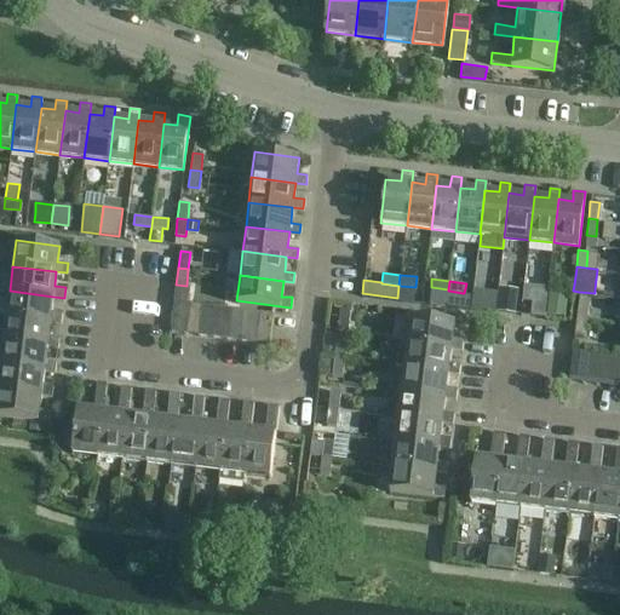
[(530,283),(528,310),(545,311),(547,286),(530,283)]
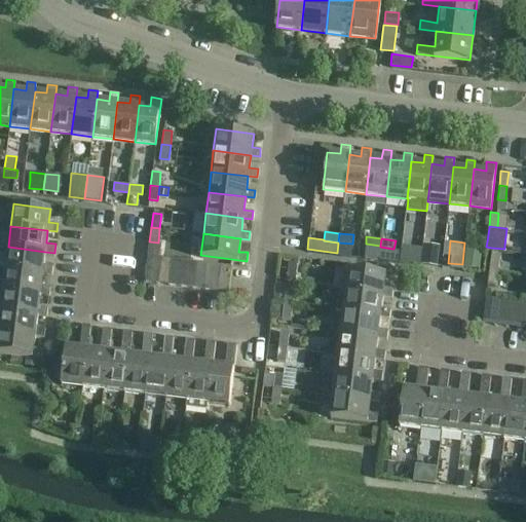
[(420,258),(420,262),(438,264),(440,244),(422,241),(422,247),(421,252),(420,258)]
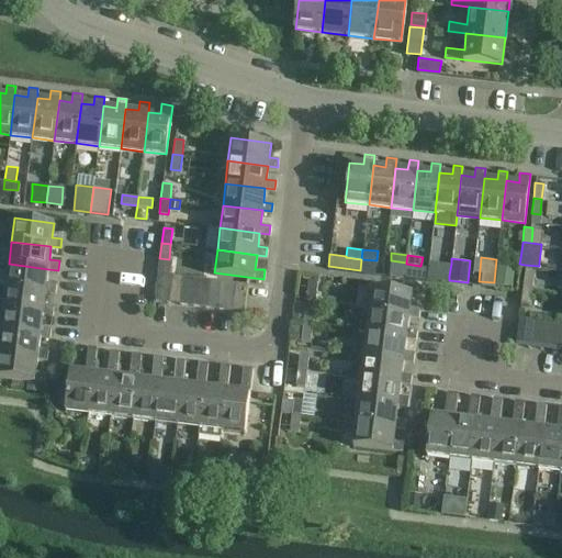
[(361,259),(360,270),(375,272),(377,260),(361,259)]
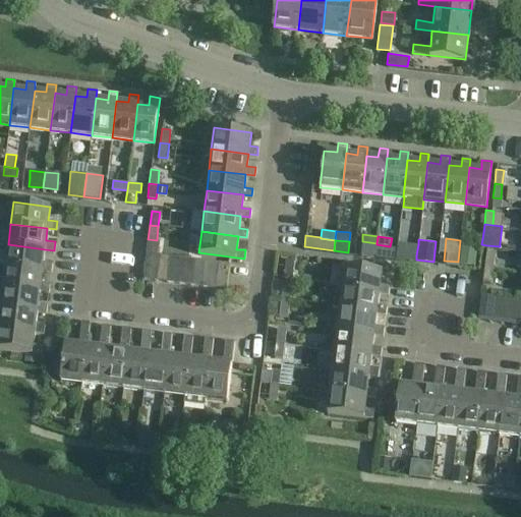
[(377,244),(377,243),(362,241),(361,253),(375,255),(377,244)]
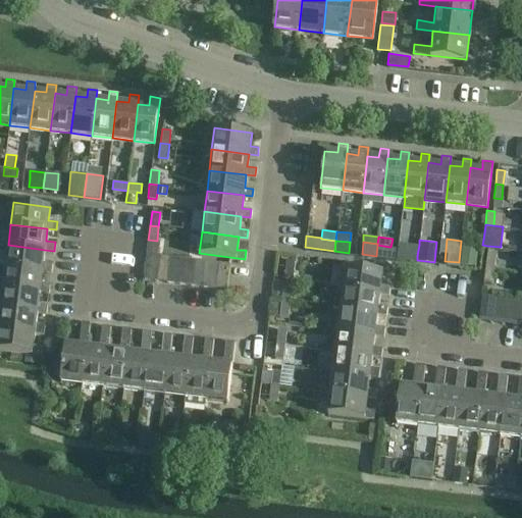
[(44,261),(45,250),(8,245),(5,265),(42,270),(51,271),(52,262),(44,261)]
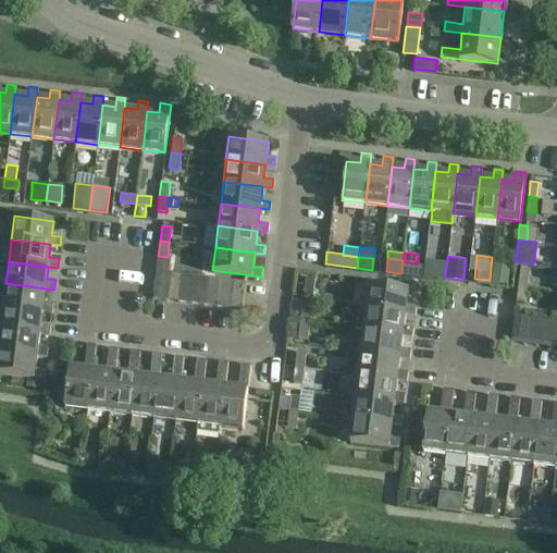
[(403,261),(401,273),(409,274),(423,275),(423,263),(417,263),(416,263),(403,261)]
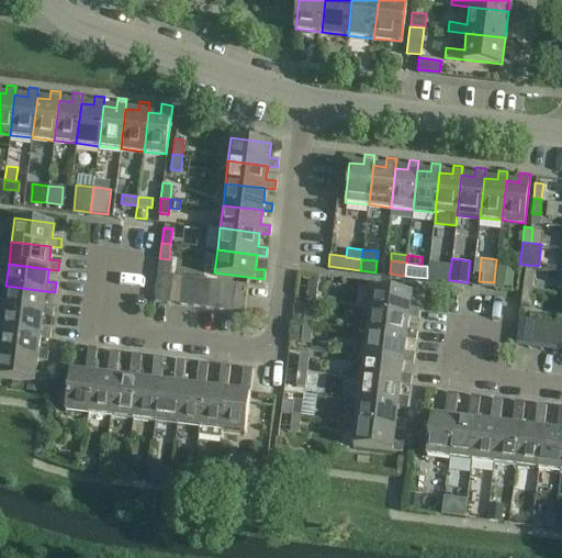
[(495,282),(513,285),(515,266),(497,265),(495,282)]
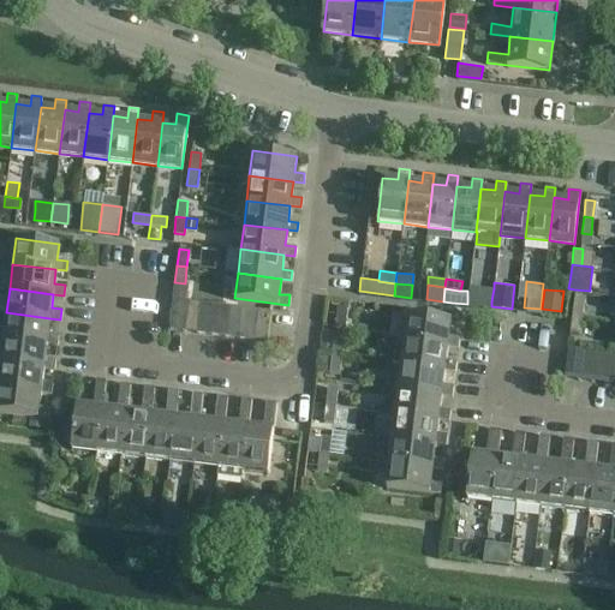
[(185,329),(189,299),(173,297),(169,327),(185,329)]
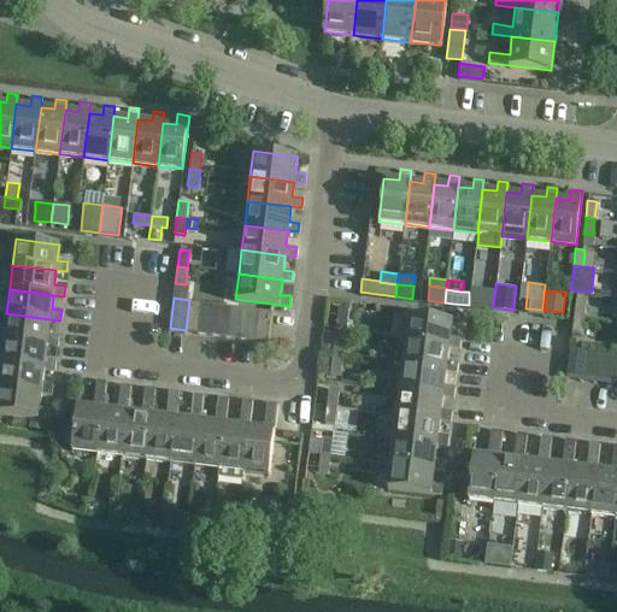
[(574,315),(583,316),(586,299),(575,298),(574,315)]
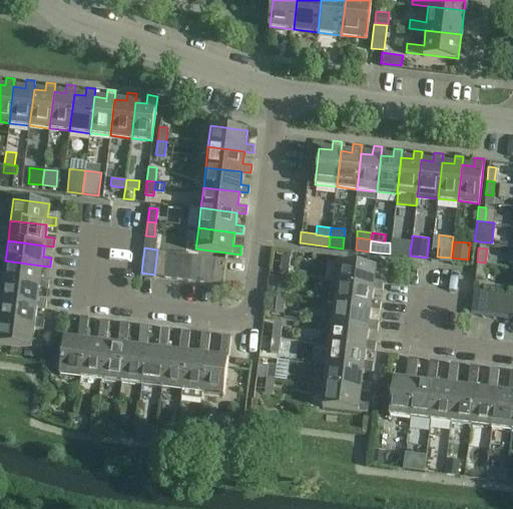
[(168,277),(171,251),(157,249),(154,275),(168,277)]
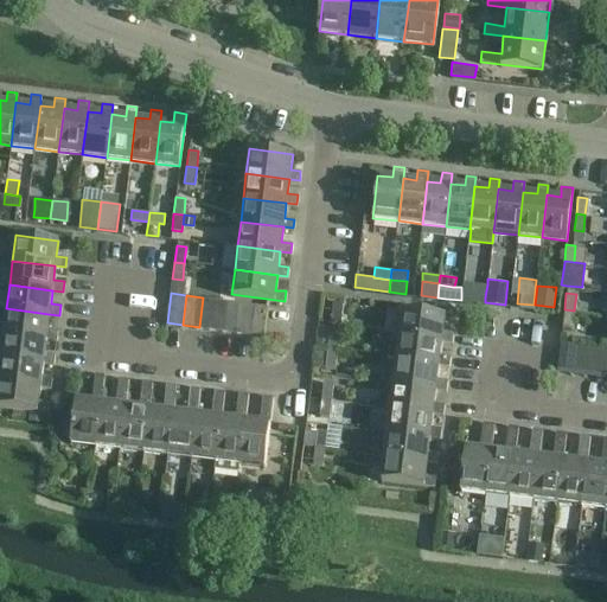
[(215,328),(218,299),(203,298),(199,327),(215,328)]
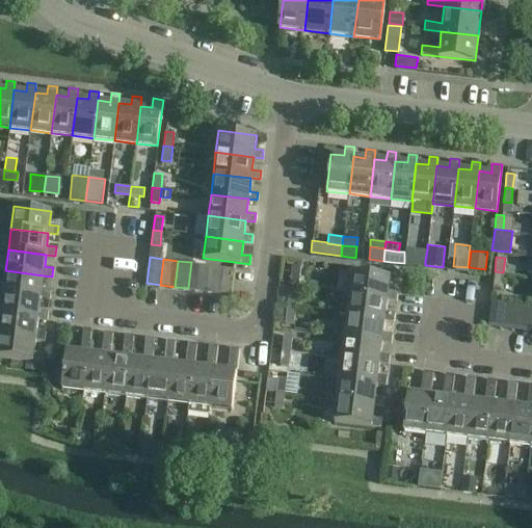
[(203,290),(206,264),(191,262),(188,288),(203,290)]
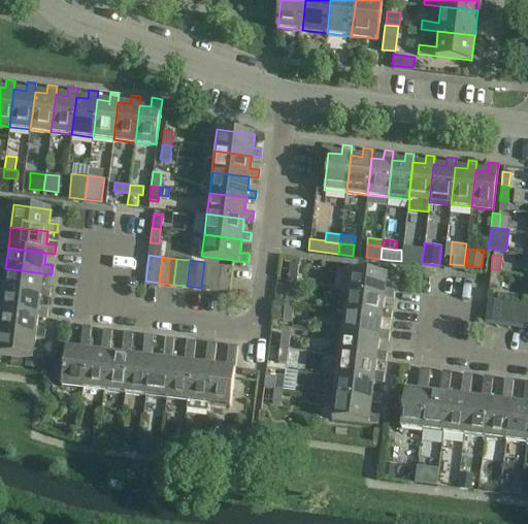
[(215,290),(218,264),(204,262),(201,288),(215,290)]
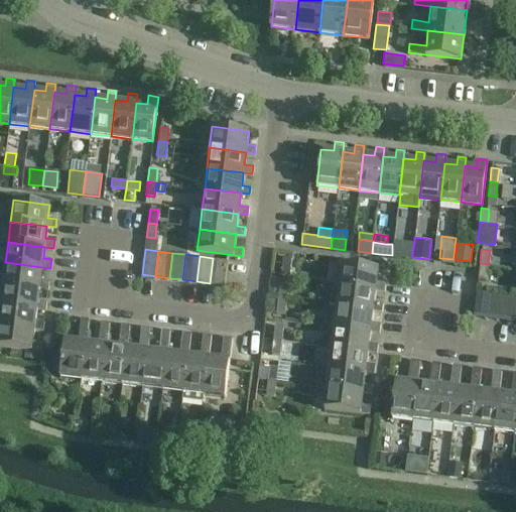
[(289,271),(291,256),(283,256),(281,270),(289,271)]
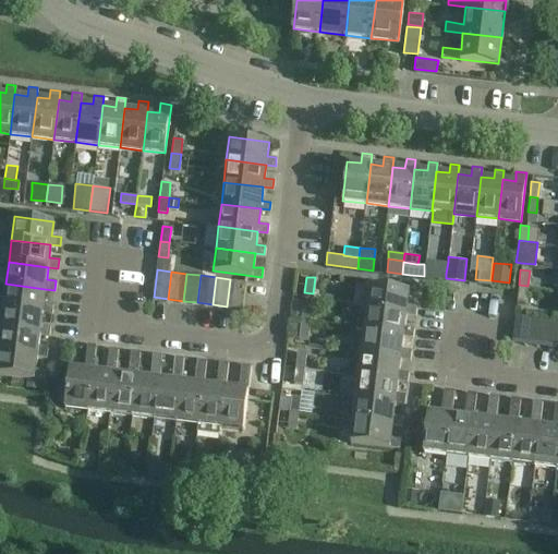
[(230,279),(227,306),(242,308),(245,280),(230,279)]
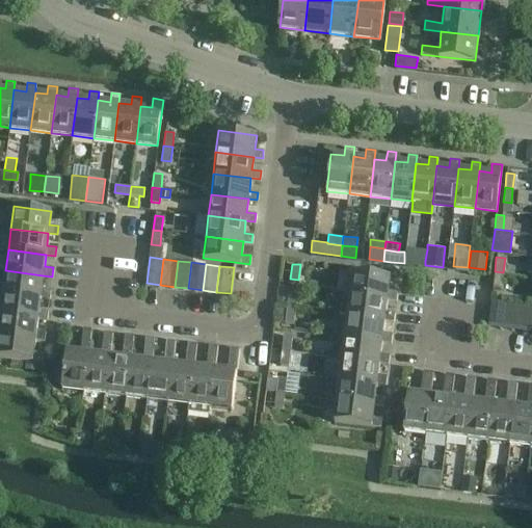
[(42,288),(43,275),(5,270),(3,292),(41,296),(50,297),(51,289),(42,288)]
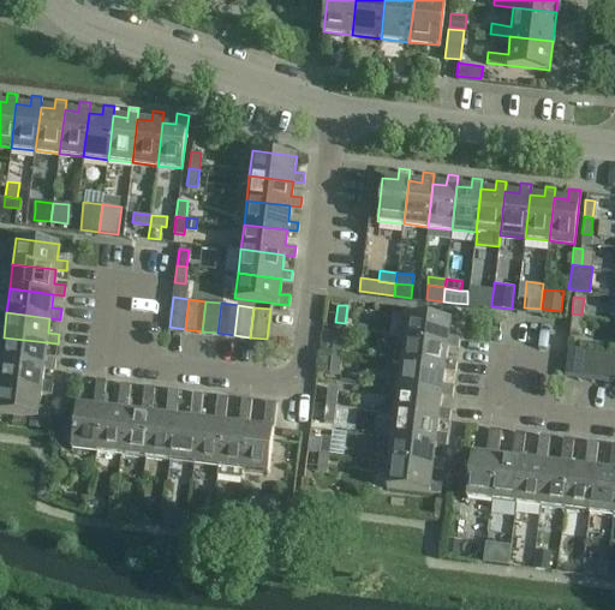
[(404,340),(447,345),(458,346),(459,336),(449,334),(451,320),(407,314),(404,340)]
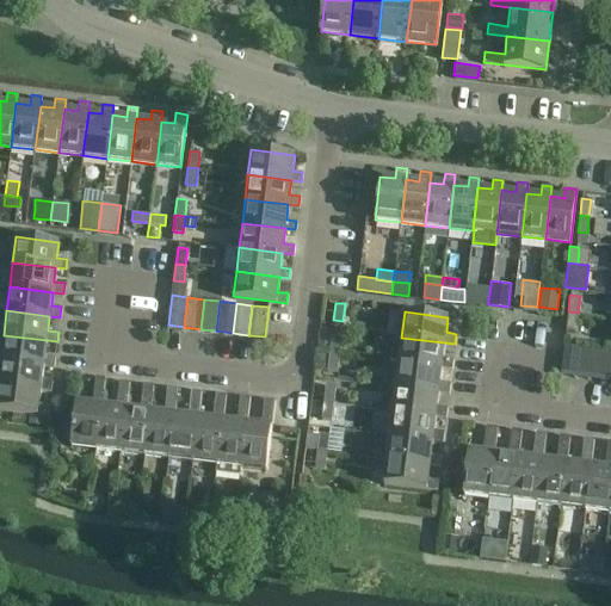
[(576,329),(578,313),(568,311),(566,328),(576,329)]
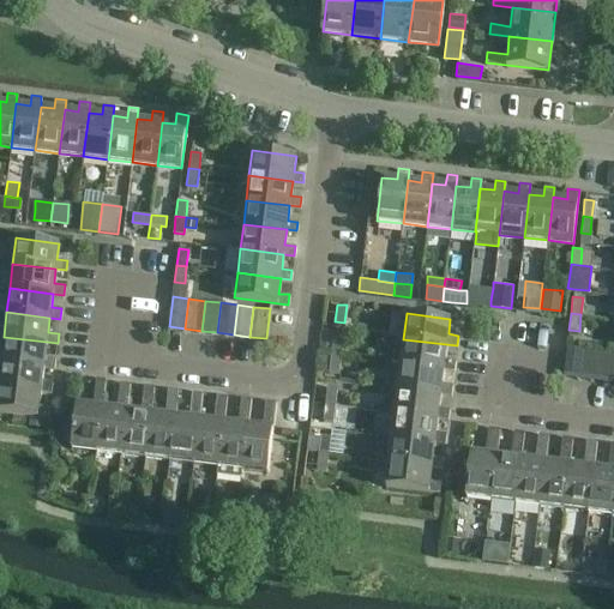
[(46,356),(47,342),(4,337),(0,361),(44,366),(54,367),(55,357),(46,356)]
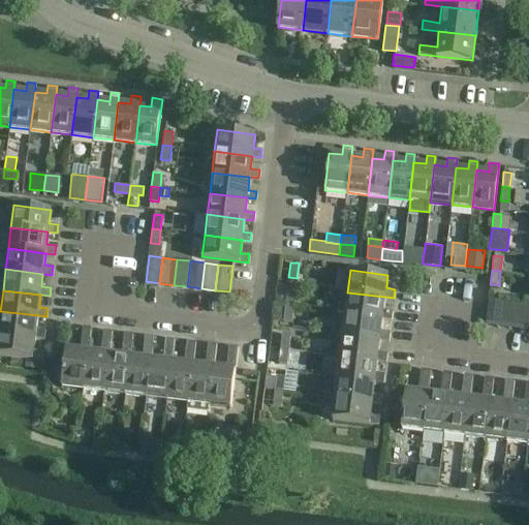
[(285,305),(293,306),(296,291),(286,290),(286,295),(285,305)]
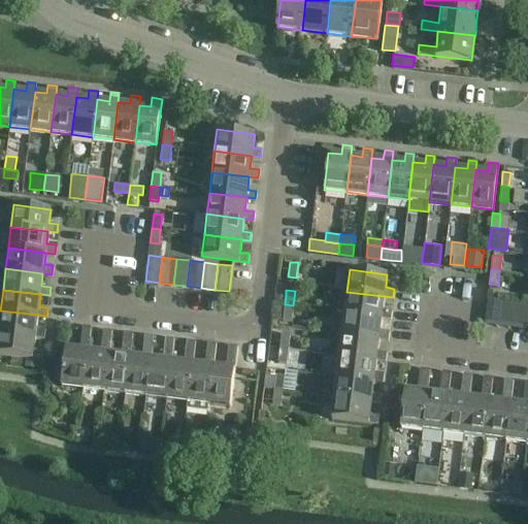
[(273,302),(273,303),(285,304),(286,294),(274,292),(273,302)]
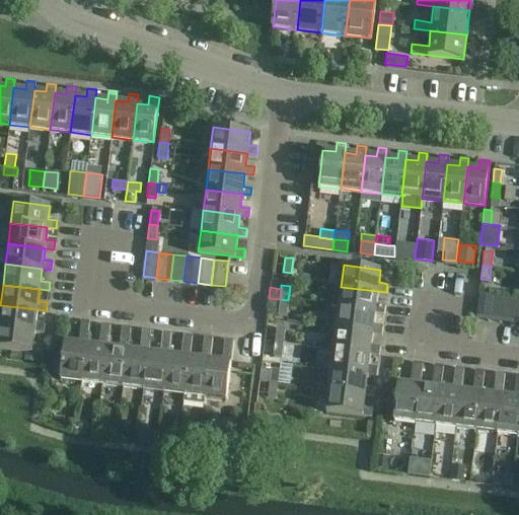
[(376,302),(377,291),(341,287),(339,307),(375,311),(383,312),(384,304),(376,302)]
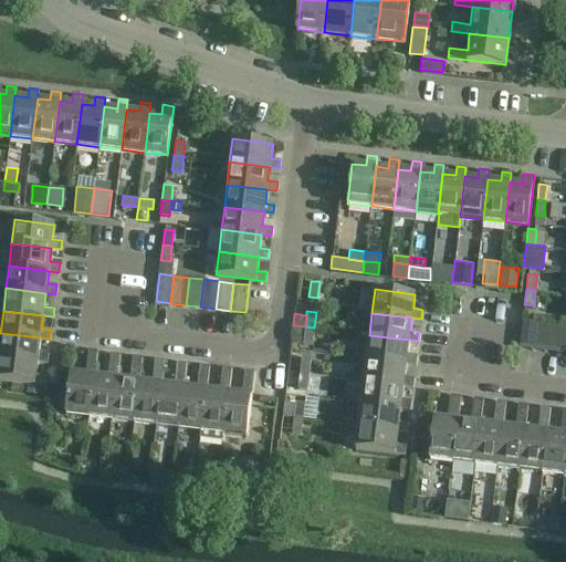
[(534,349),(537,321),(523,319),(519,346),(534,349)]
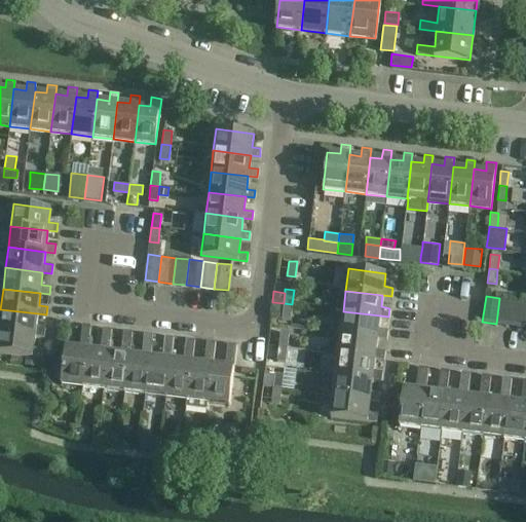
[(510,326),(514,300),(499,298),(496,324),(510,326)]
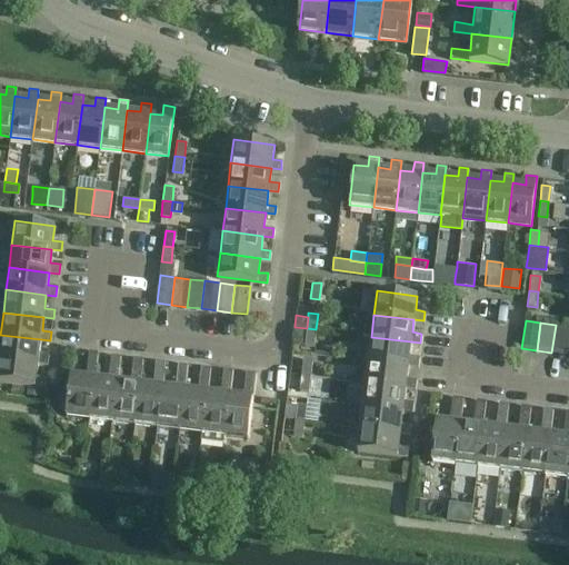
[(567,354),(568,336),(568,326),(556,325),(551,353),(567,354)]
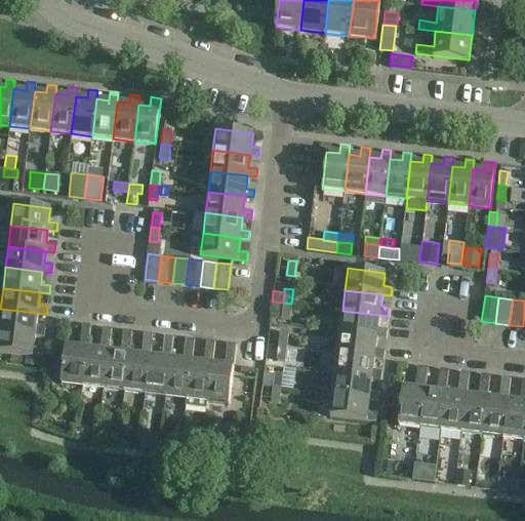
[(272,302),(270,316),(281,317),(283,303),(272,302)]
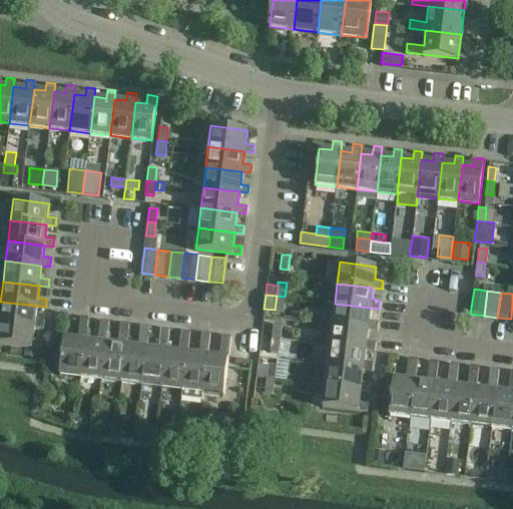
[(283,311),(285,297),(277,296),(275,310),(283,311)]
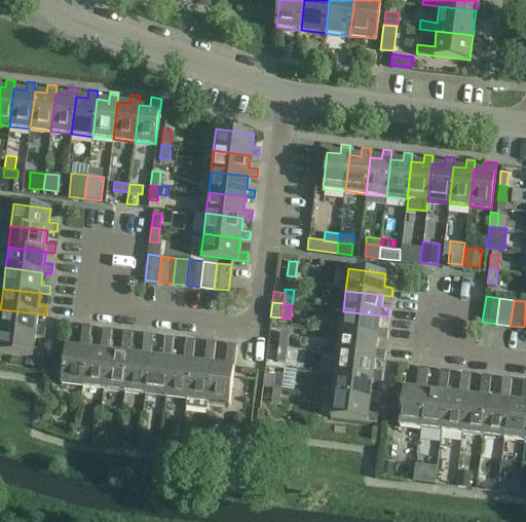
[(36,326),(38,313),(0,309),(0,312),(0,330),(35,335),(44,336),(45,327),(36,326)]
